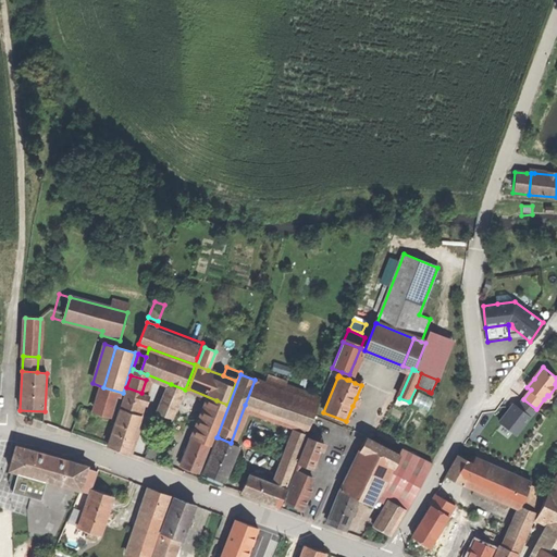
[(285,420),(298,425),(309,429),(321,397),(268,378),(265,383),(256,409),(285,420)]
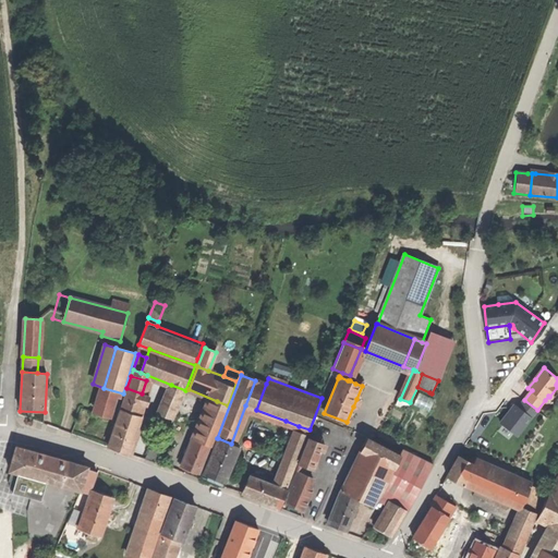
[(255,380),(245,405),(256,410),(266,384),(255,380)]
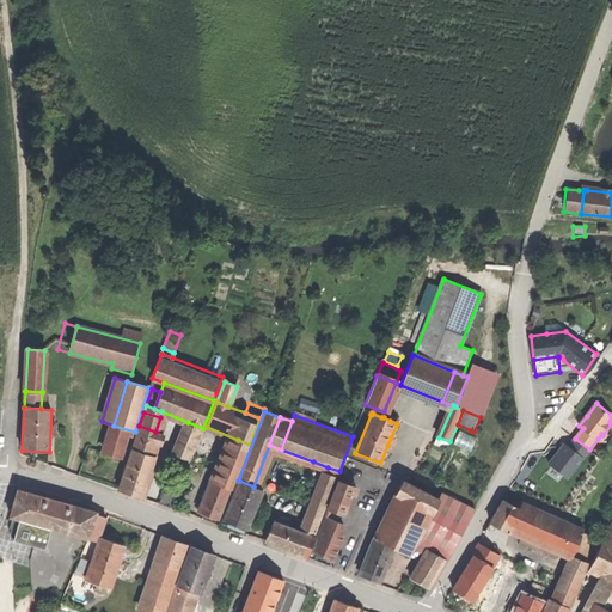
[(203,428),(188,422),(175,454),(190,460),(203,428)]
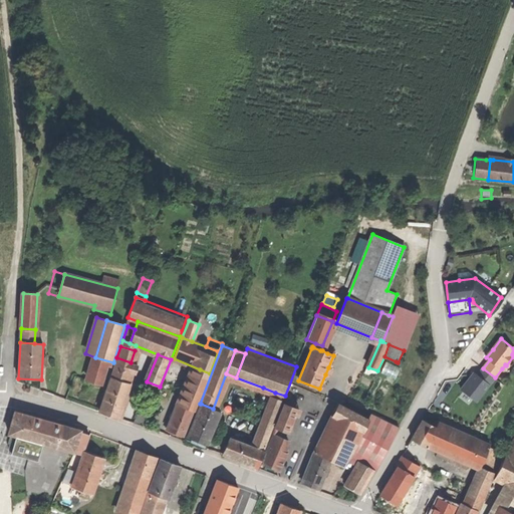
[(390,375),(396,361),(384,356),(377,370),(390,375)]
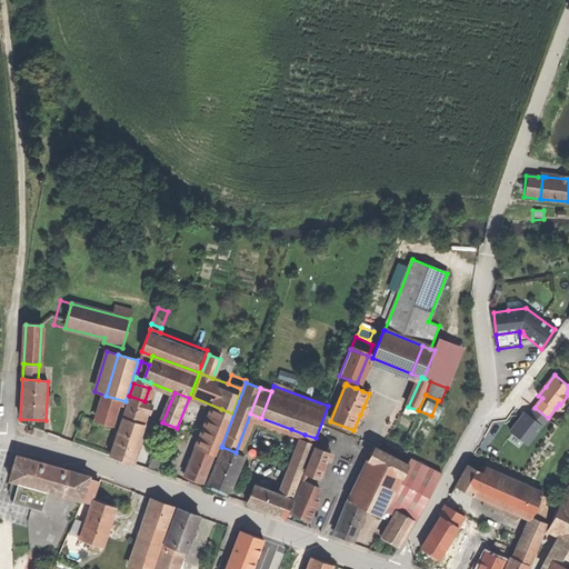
[(123,406),(126,401),(106,396),(105,400),(119,405),(123,406)]
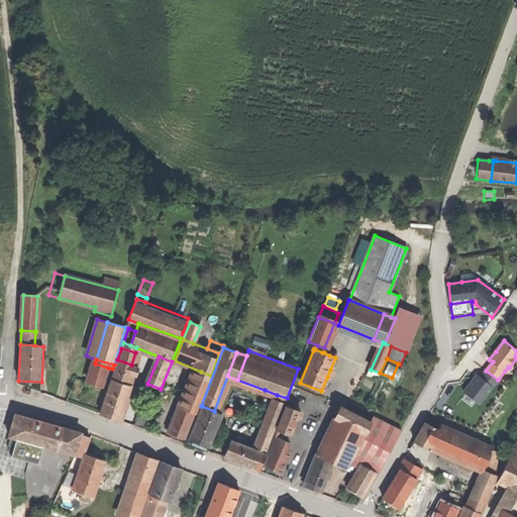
[(114,371),(127,375),(131,365),(117,359),(114,371)]
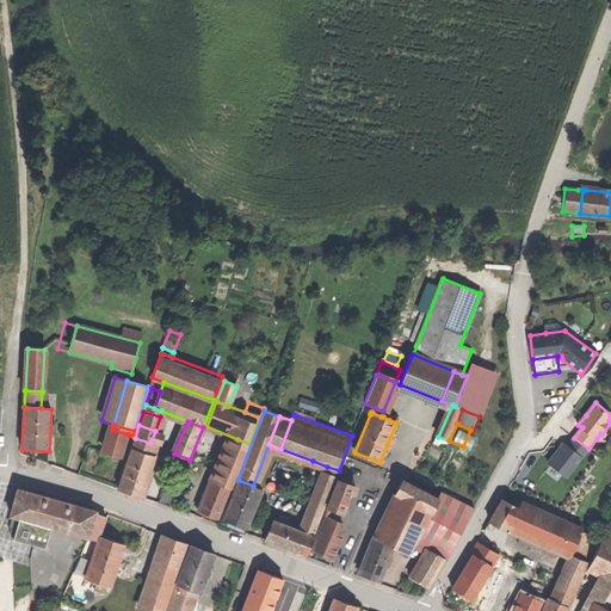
[(121,458),(128,434),(112,430),(105,454),(113,456),(121,458)]
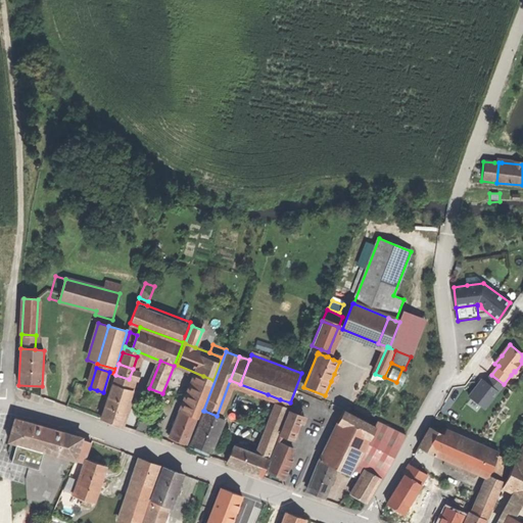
[(127,388),(129,379),(115,375),(112,384),(127,388)]
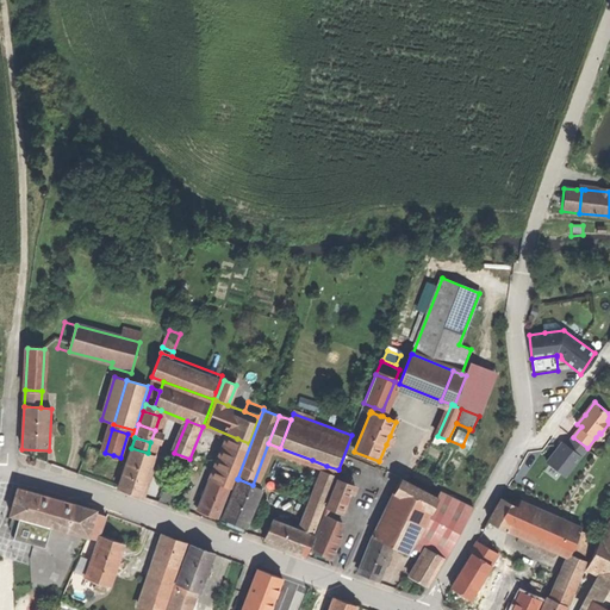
[(587,448),(573,437),(567,446),(564,442),(556,452),(548,462),(566,477),(587,448)]
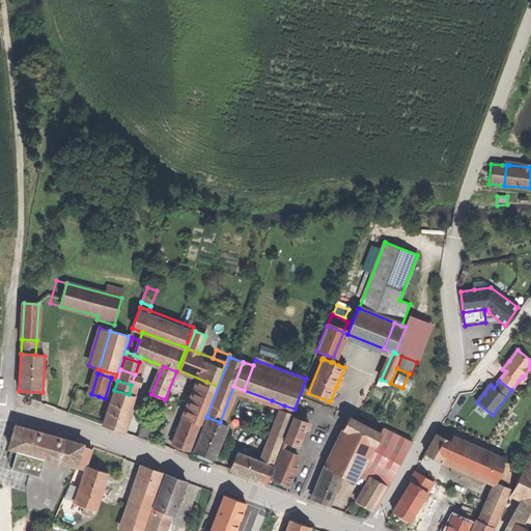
[(217,386),(206,382),(190,420),(199,424),(200,425),(217,386)]
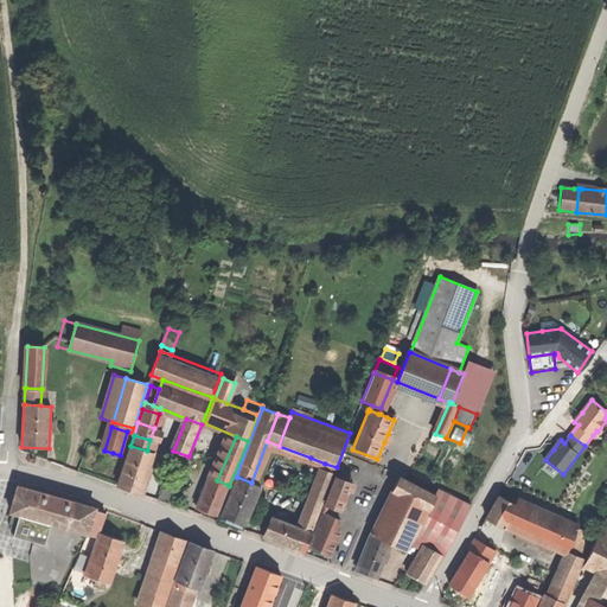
[(154,453),(147,451),(131,446),(117,486),(128,490),(141,494),(154,453)]
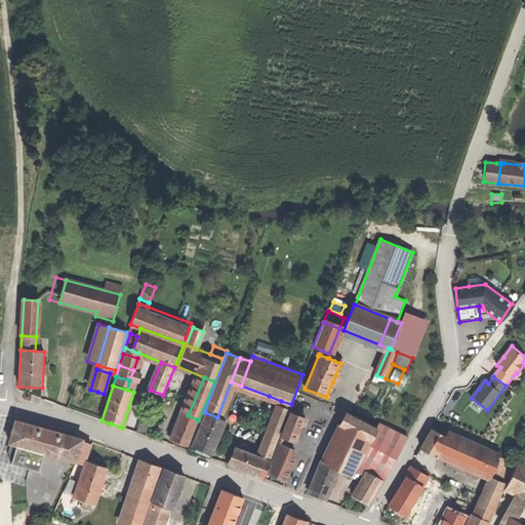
[(176,393),(166,389),(160,405),(169,409),(176,393)]
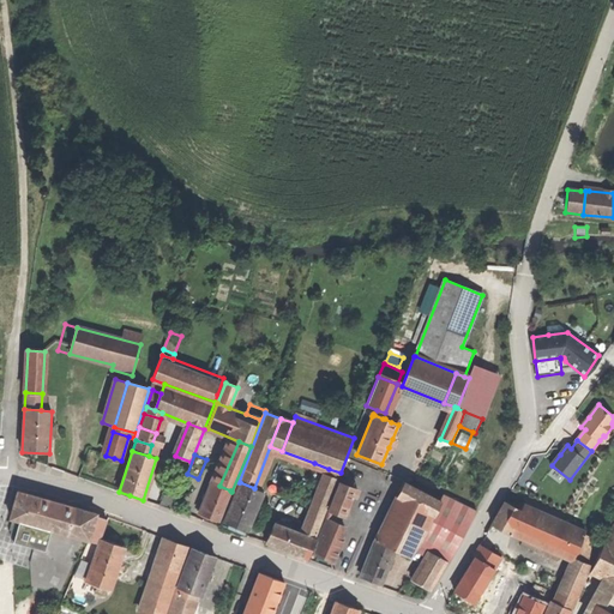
[(318,499),(304,536),(314,541),(341,473),(329,469),(318,499)]
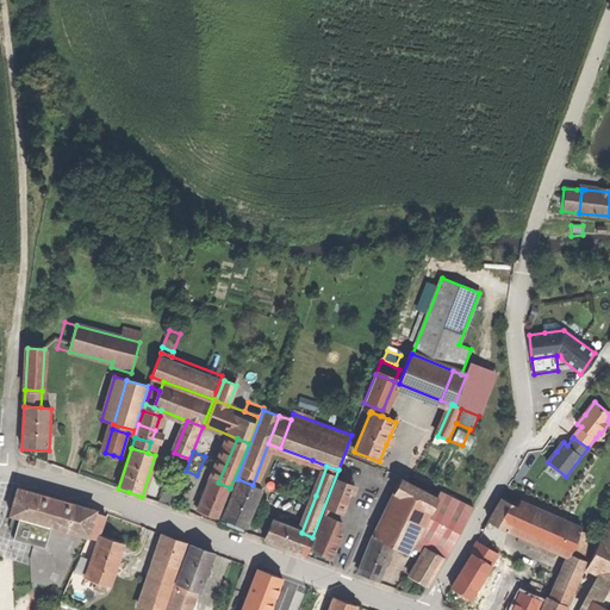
[(439,498),(437,497),(402,478),(397,489),(434,508),(439,498)]
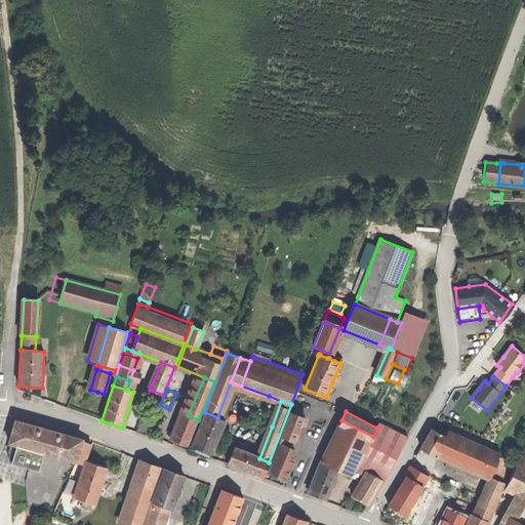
[(217,417),(205,412),(192,446),(199,449),(212,454),(226,420),(217,417)]
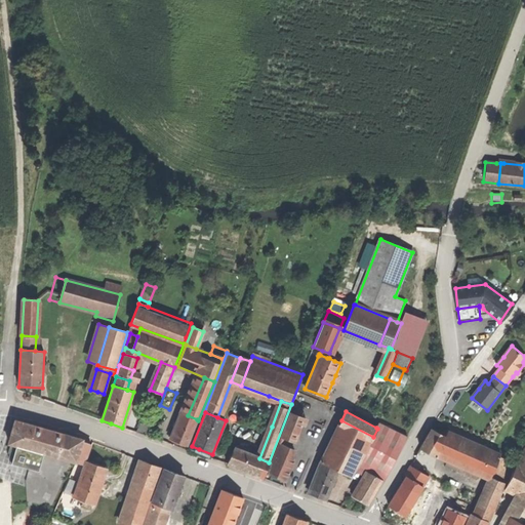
[(284,436),(291,439),(300,416),(290,412),(279,438),(283,440),(284,436)]
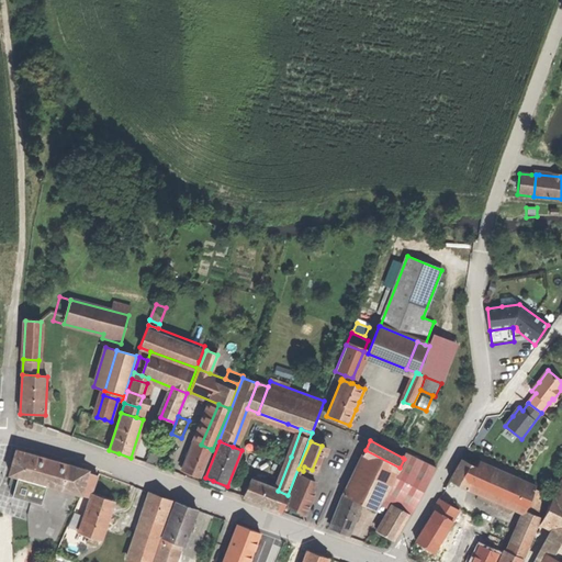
[(211,449),(201,445),(193,442),(182,470),(190,473),(200,476),(211,449)]
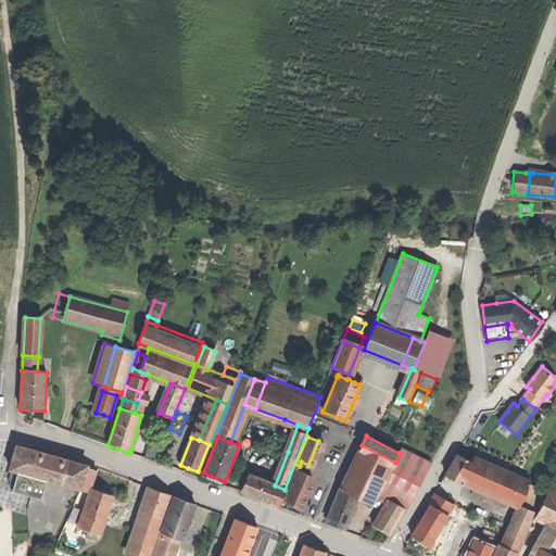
[(318,441),(308,465),(312,466),(318,449),(321,450),(324,443),(318,441)]
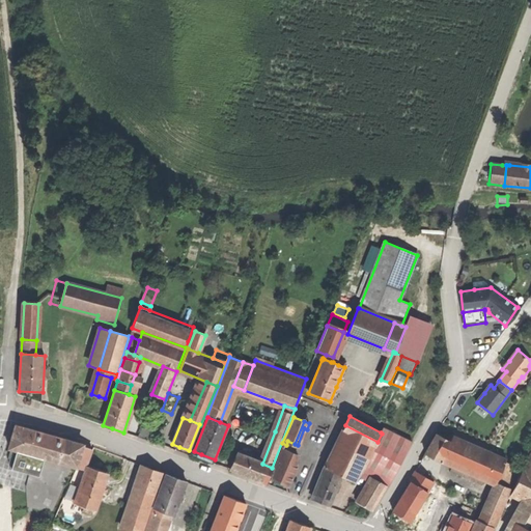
[(138,437),(147,440),(152,426),(143,423),(138,437)]
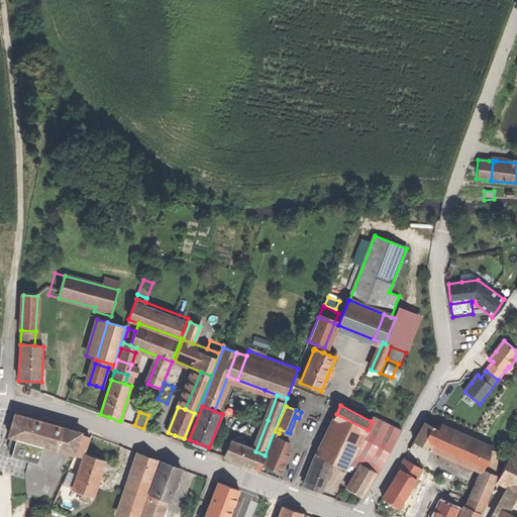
[(75,455),(81,434),(81,432),(48,423),(15,414),(9,437),(13,438),(16,439),(34,443),(42,446),(75,455)]
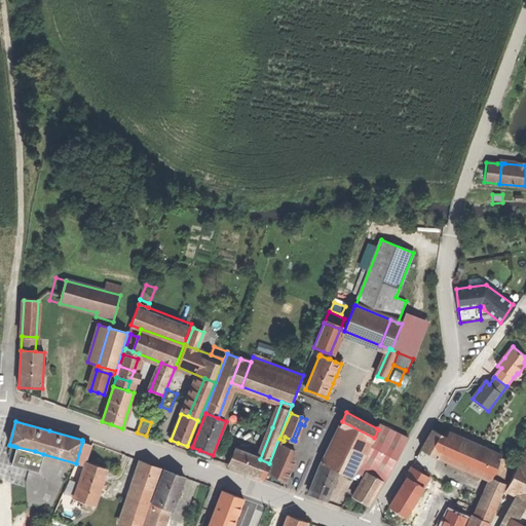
[(330,443),(342,450),(362,460),(368,449),(374,438),(342,421),(330,443)]
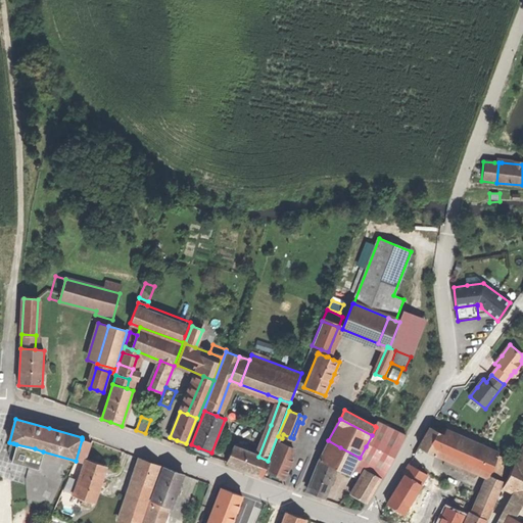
[(376,427),(403,441),(407,435),(378,421),(375,426),(376,427)]
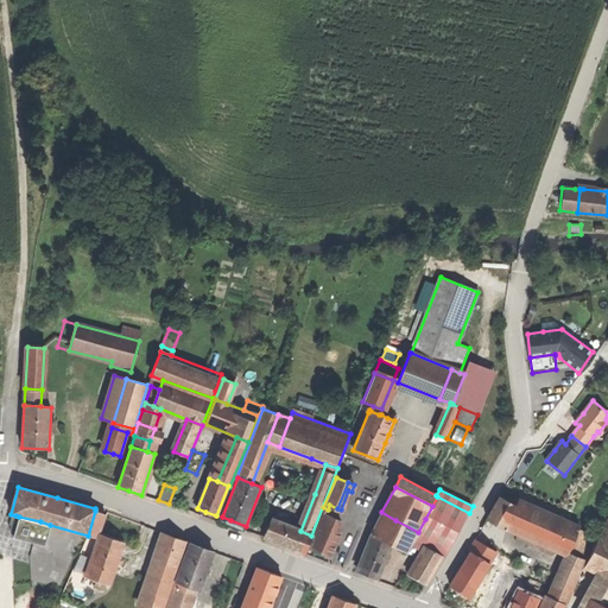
[(425,519),(450,532),(456,536),(469,513),(437,496),(432,506),(425,519)]
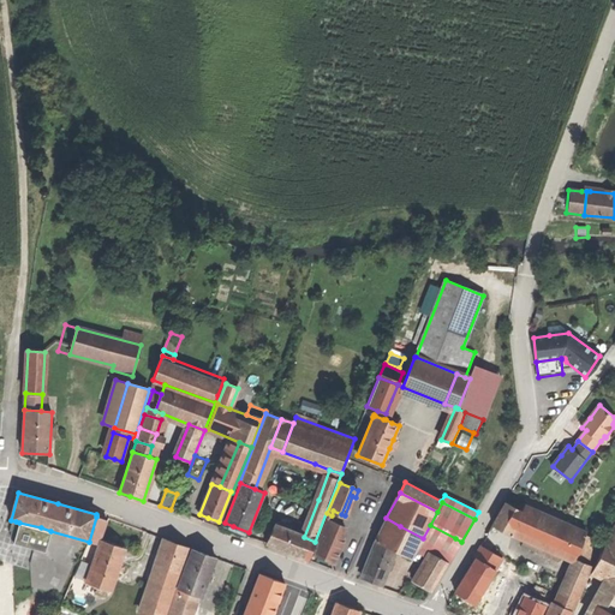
[(505,531),(518,509),(507,502),(482,544),(497,554),(509,533),(505,531)]
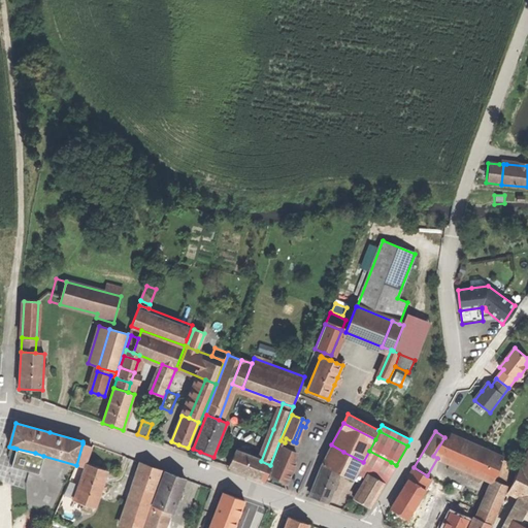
[(437,458),(438,456),(452,434),(448,431),(444,437),(433,456),(437,458)]
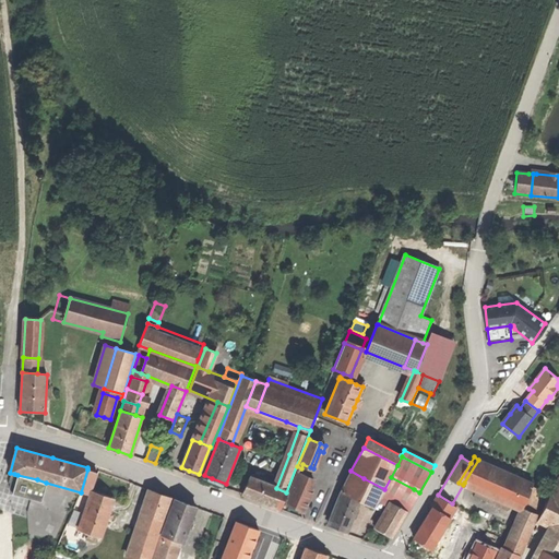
[(478,460),(464,483),(478,488),(487,492),(491,495),(502,471),(490,464),(478,460)]
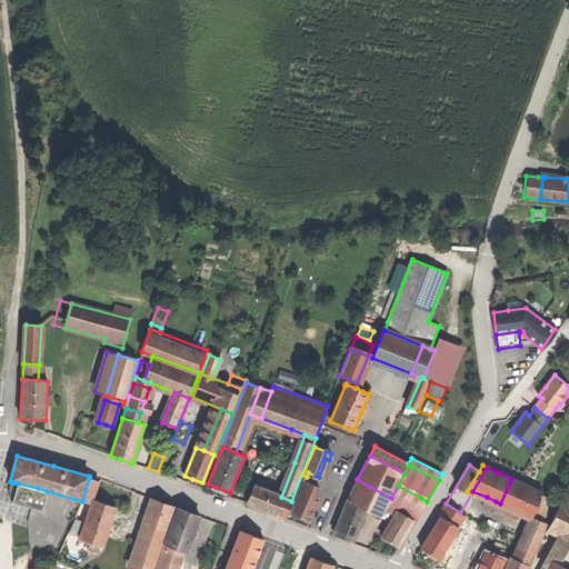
[(302,475),(301,480),(303,481),(312,485),(316,476),(308,472),(307,477),(302,475)]
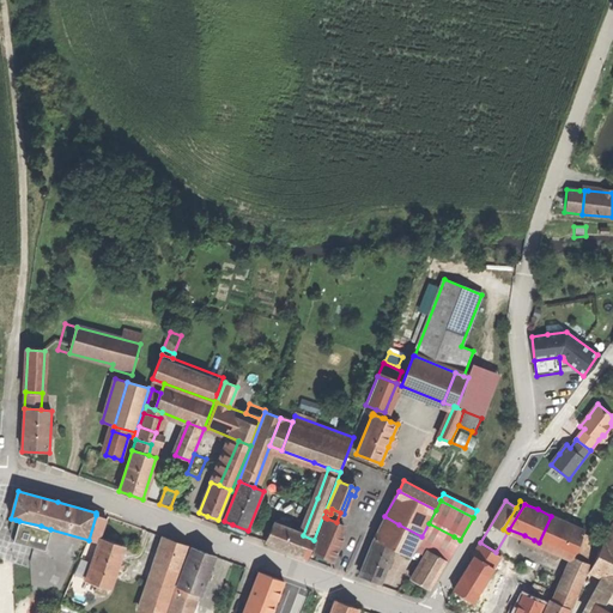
[(108,520),(96,515),(89,540),(99,542),(101,539),(108,520)]
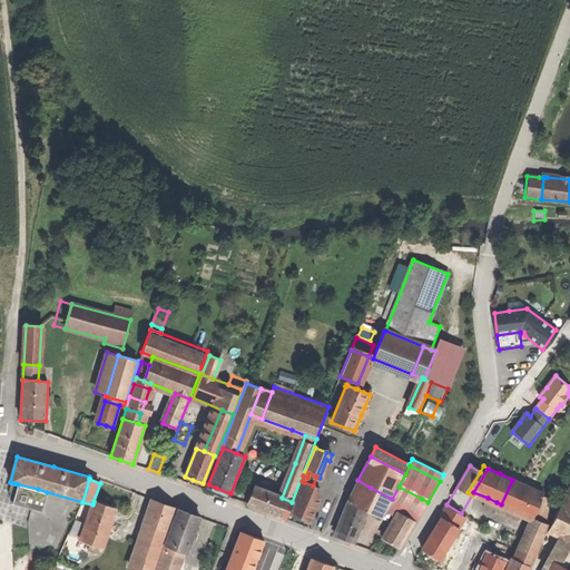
[(360,508),(371,488),(357,480),(347,502),(347,503),(360,508)]
